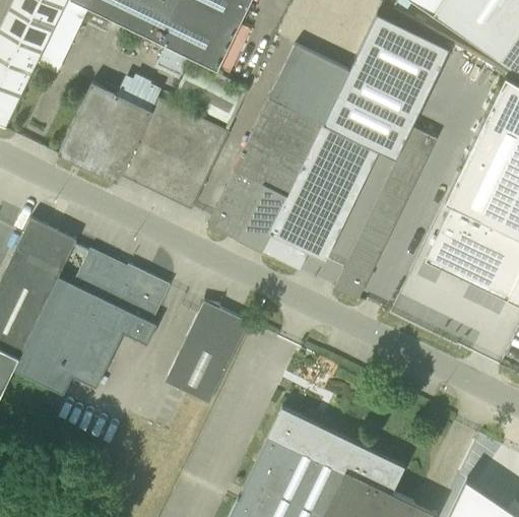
[(12,0),(0,25),(0,128),(4,130),(67,1),(67,0),(12,0)]
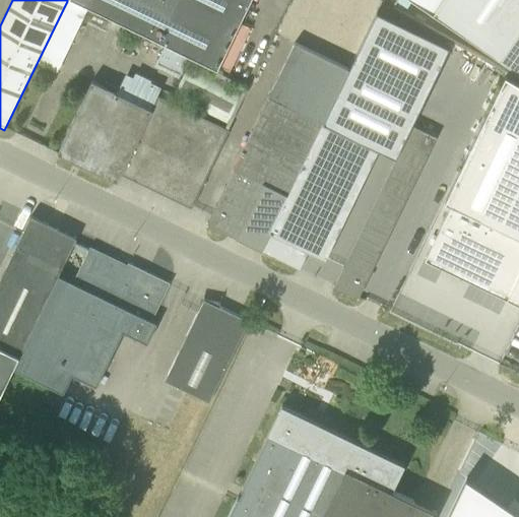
[(216,72),(251,0),(68,0),(69,0),(216,72)]
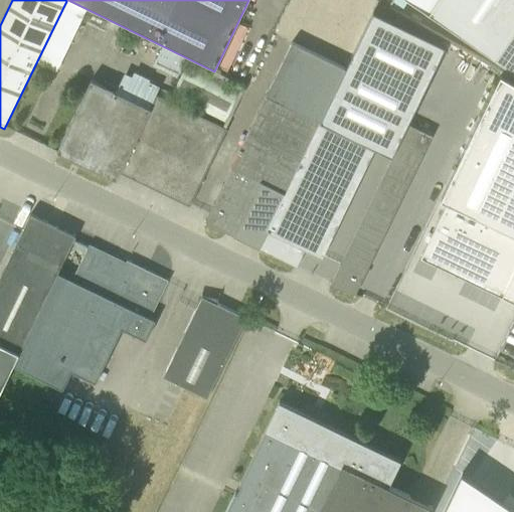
[(513,30),(513,0),(439,0),(429,15),(494,60),(513,30)]
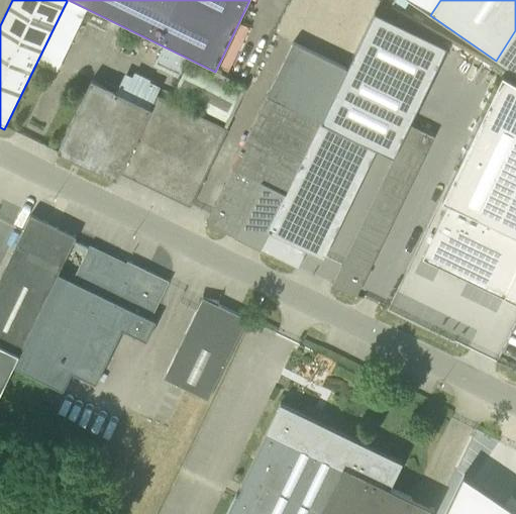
[(324,263),(352,196),(371,161),(376,151),(393,161),(409,127),(447,49),(377,14),(346,72),(322,125),(260,252),(261,252),(261,254),(297,272),(304,253),(324,263)]
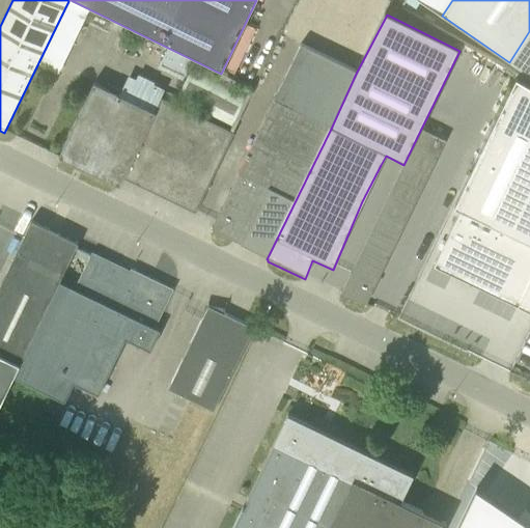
[(529,31),(509,62),(529,76),(529,31)]
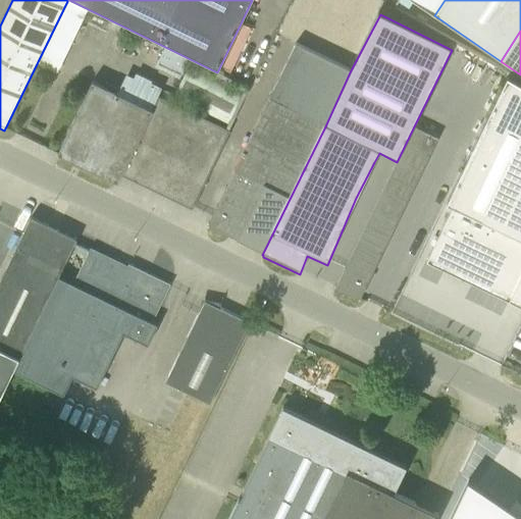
[(207,228),(262,255),(325,126),(350,72),(296,46),(207,228)]
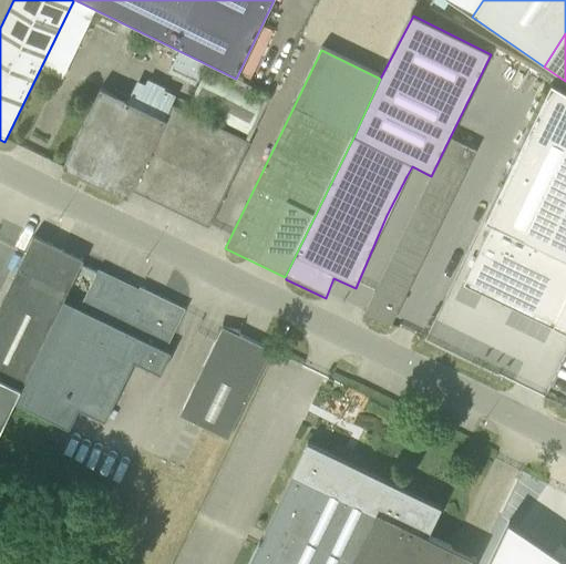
[(565,93),(553,86),(484,221),(491,223),(463,283),(565,334),(565,93)]
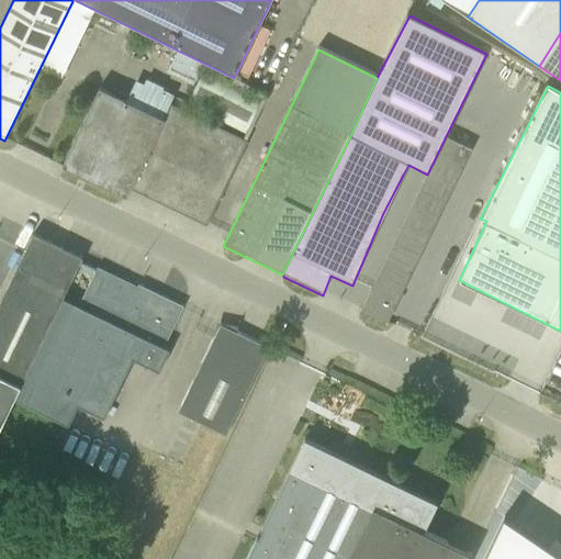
[(125,200),(130,191),(161,121),(99,90),(60,168),(125,200)]
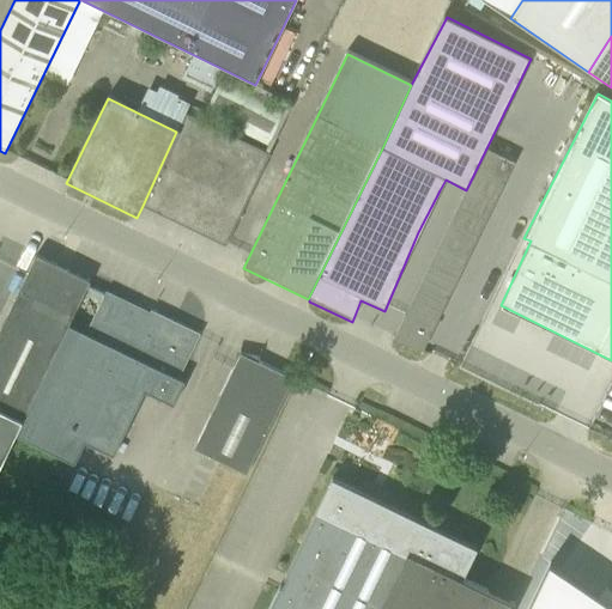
[(176,132),(141,208),(224,248),(268,156),(185,115),(176,132)]
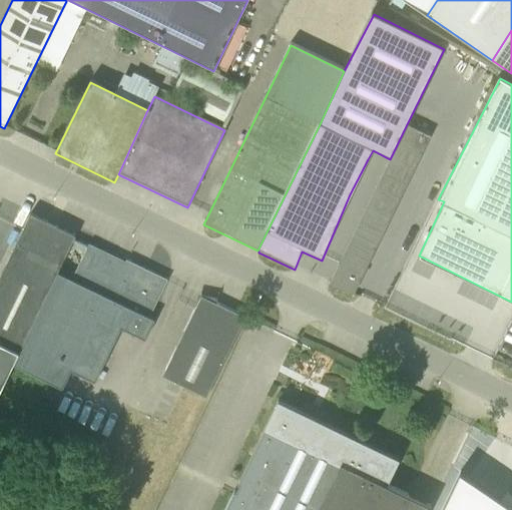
[(352,297),(428,139),(406,126),(390,159),(386,167),(369,204),(329,286),(352,297)]
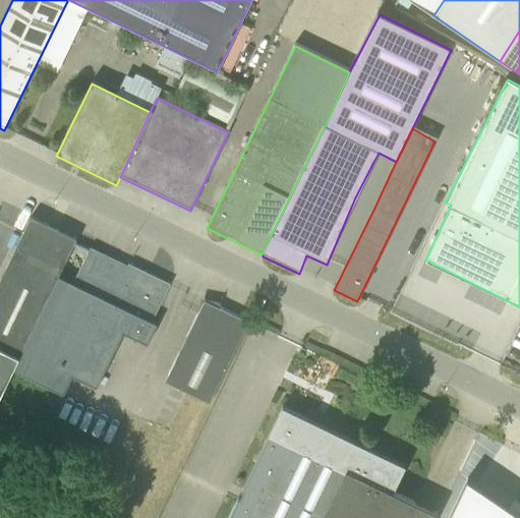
[(30,219),(16,246),(0,280),(0,351),(17,360),(62,268),(73,246),(75,241),(30,219)]
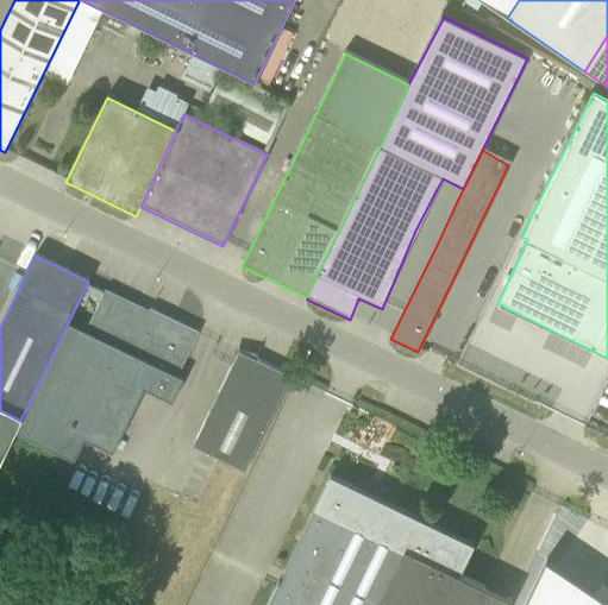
[(20,421),(14,435),(73,462),(83,441),(112,455),(143,391),(171,404),(183,382),(176,378),(198,334),(149,312),(146,316),(86,288),(73,313),(20,421)]
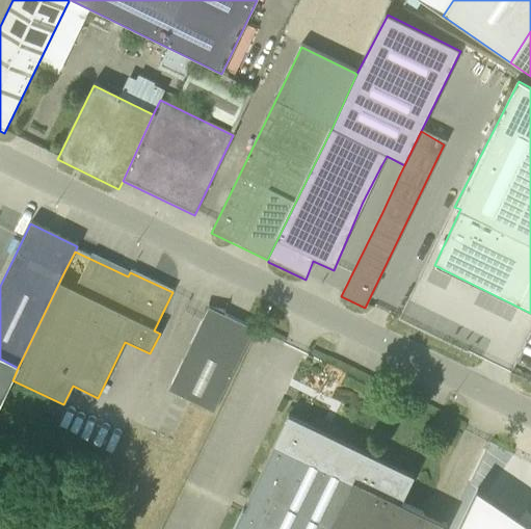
[(223,317),(208,310),(167,392),(213,414),(253,332),(223,317)]
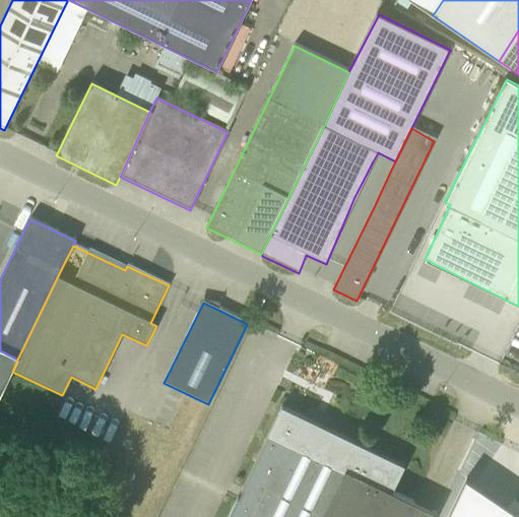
[(17,360),(0,350),(0,396),(12,372),(17,360)]
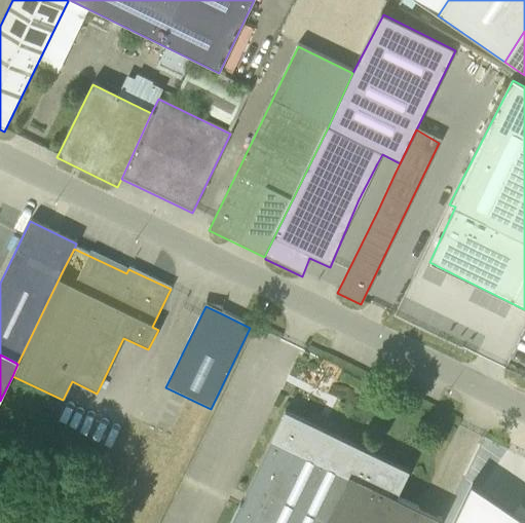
[(239,506),(230,522),(440,522),(441,521),(397,499),(410,473),(285,413),(244,497),(245,498),(241,507),(239,506)]
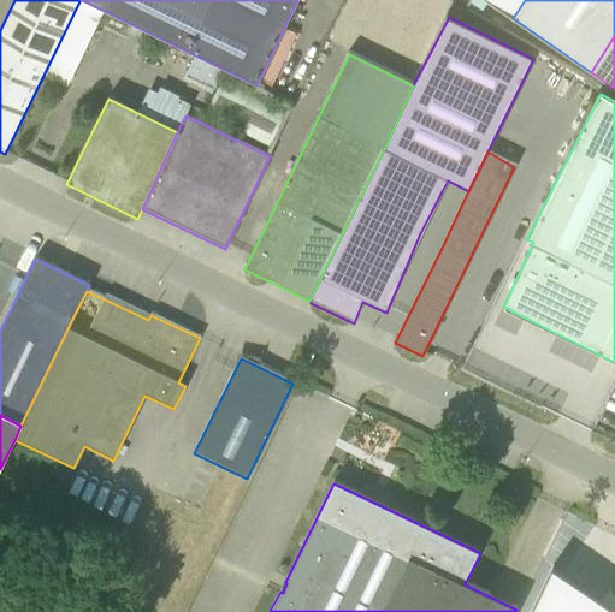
[(599,602),(550,569),(530,611),(614,611),(614,599),(605,594),(599,602)]
